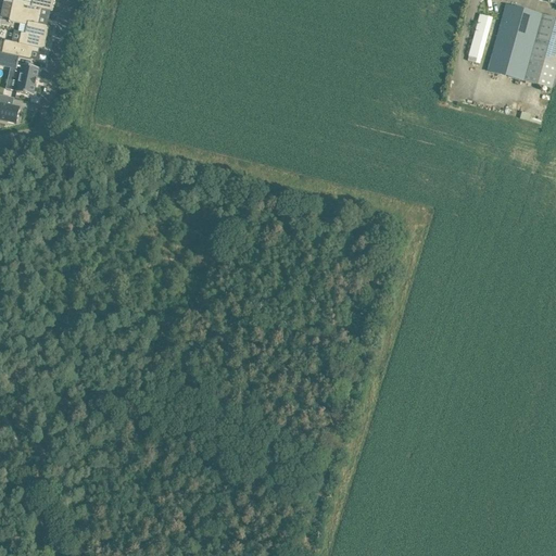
[(55,0),(54,0),(33,0),(33,3),(15,0),(13,0),(13,4),(3,2),(2,9),(40,17),(42,10),(52,12),(55,0)]
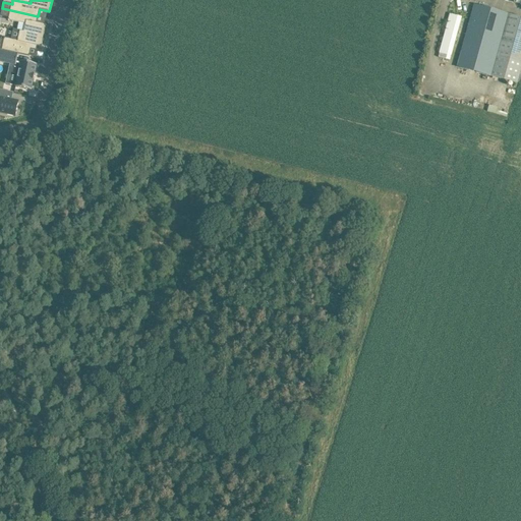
[(457,67),(490,76),(517,83),(520,69),(520,17),(474,5),(457,67)]
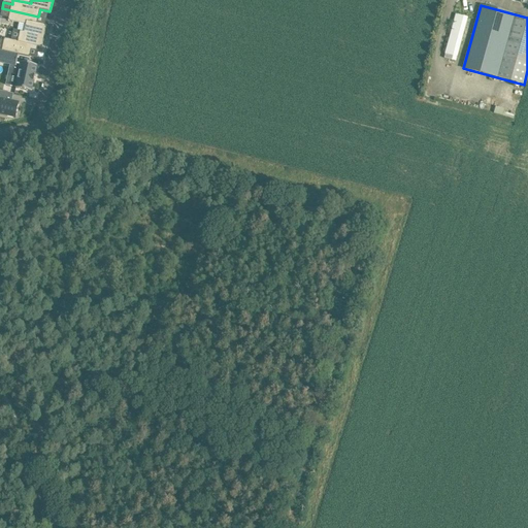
[(38,17),(2,8),(0,17),(9,19),(8,21),(26,25),(24,32),(44,36),(46,26),(37,23),(38,17)]
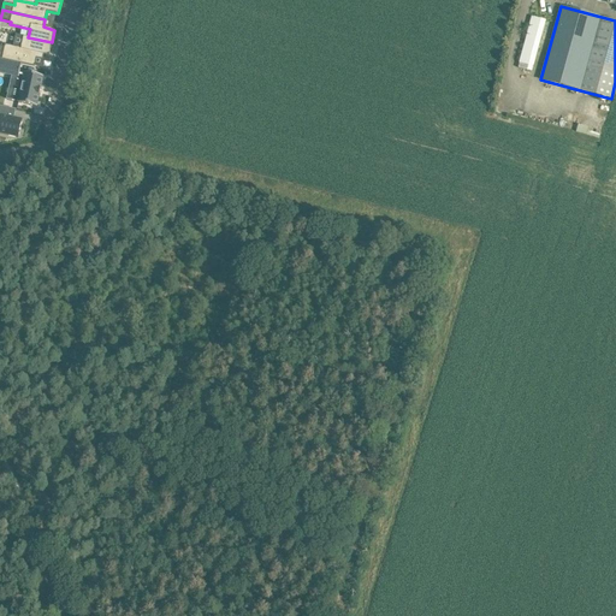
[(532,17),(519,63),(517,67),(531,72),(545,21),(532,17)]
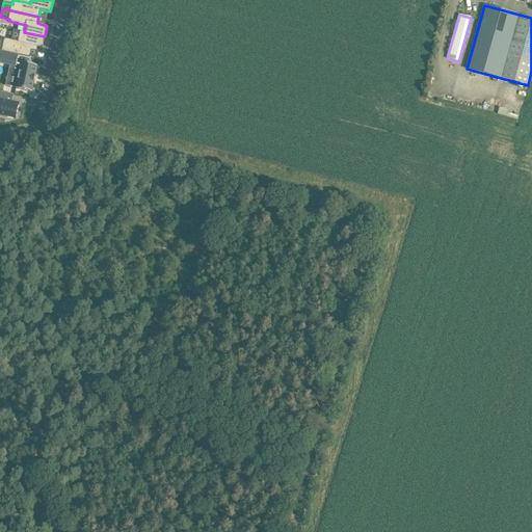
[(43,48),(45,36),(24,32),(21,31),(18,42),(4,38),(4,41),(0,40),(0,50),(29,57),(31,50),(36,51),(37,47),(43,48)]
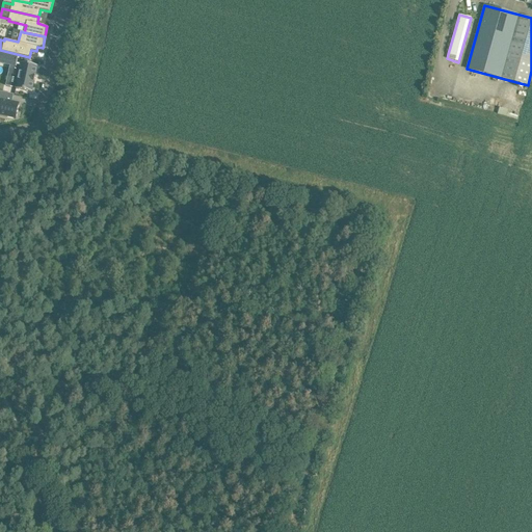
[(19,56),(0,51),(0,62),(17,67),(19,56)]
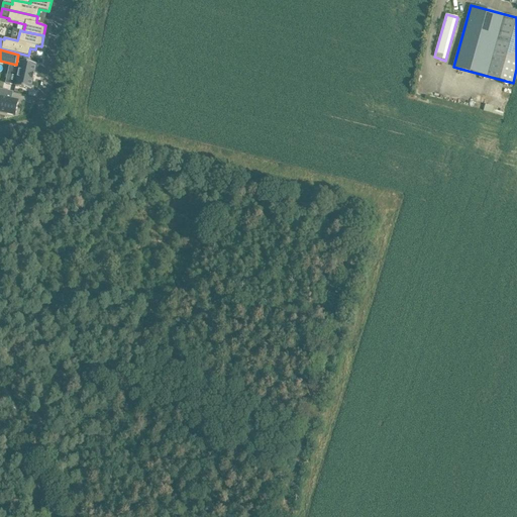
[(21,61),(15,86),(31,90),(33,80),(34,80),(35,75),(34,75),(36,65),(21,61)]
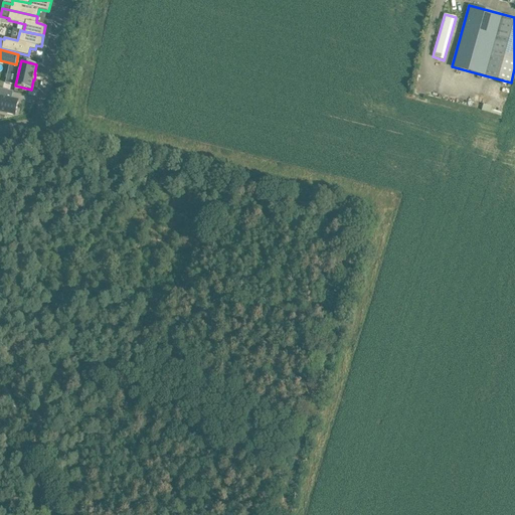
[(0,89),(0,112),(15,116),(19,101),(11,99),(9,97),(10,92),(13,93),(13,92),(0,89)]
